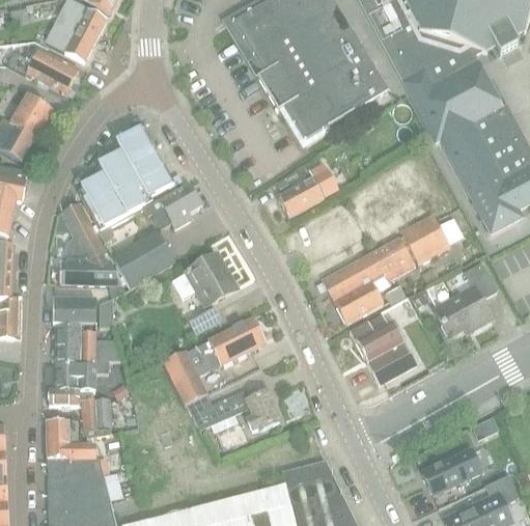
[(68,0),(49,40),(55,44),(84,59),(106,17),(78,2),(74,0),(68,0)]
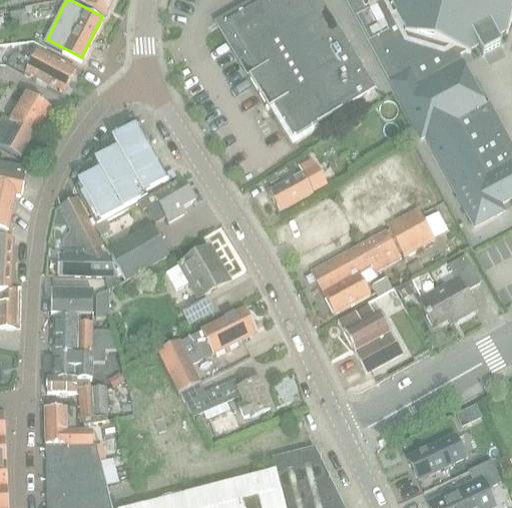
[(88,0),(106,9),(111,0),(88,0)]
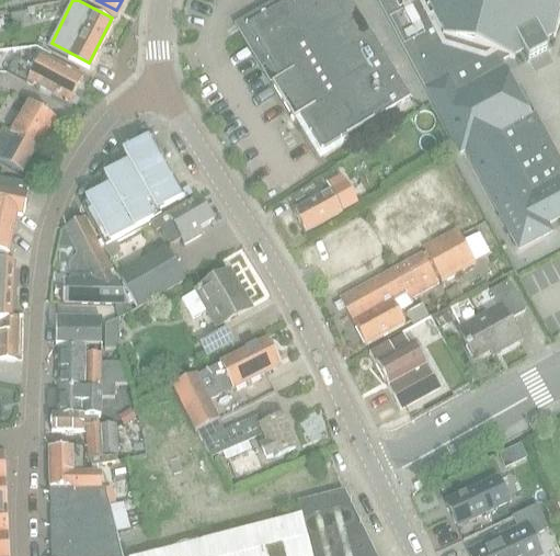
[(282,0),(247,22),(280,75),(273,79),(295,114),(301,111),(323,147),(411,93),(354,0),(282,0)]
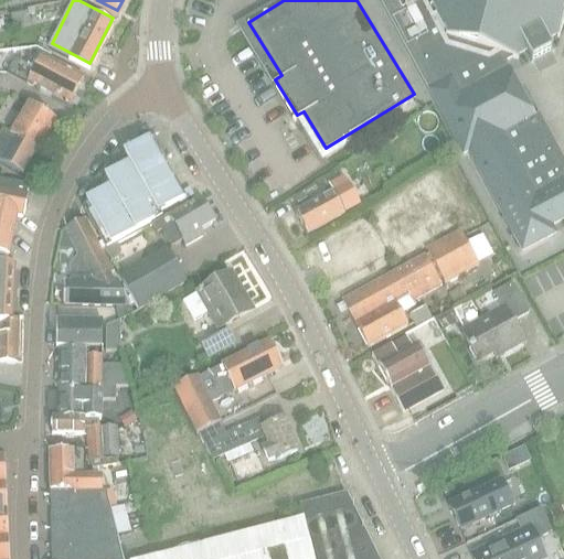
[(383,0),(464,150),(468,148),(522,247),(555,229),(551,222),(563,215),(563,170),(557,158),(559,157),(559,156),(556,157),(551,148),(553,146),(551,147),(533,113),(534,113),(509,66),(503,57),(512,52),(518,55),(519,53),(514,51),(525,45),(531,56),(533,55),(533,54),(551,45),(553,45),(546,34),(559,28),(557,32),(559,33),(563,14),(563,0),(383,0)]
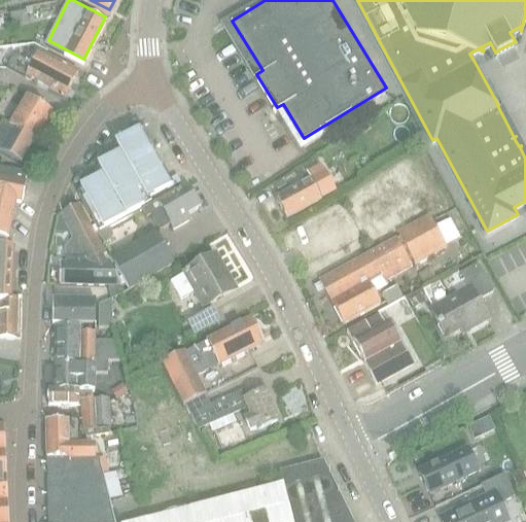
[(27,10),(33,9),(32,4),(10,8),(12,20),(28,16),(27,10)]
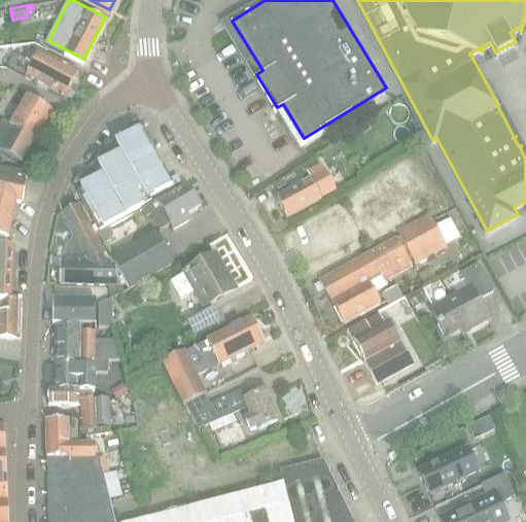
[(7,60),(5,64),(30,76),(31,73),(65,91),(77,68),(47,51),(38,47),(32,60),(13,49),(7,60)]
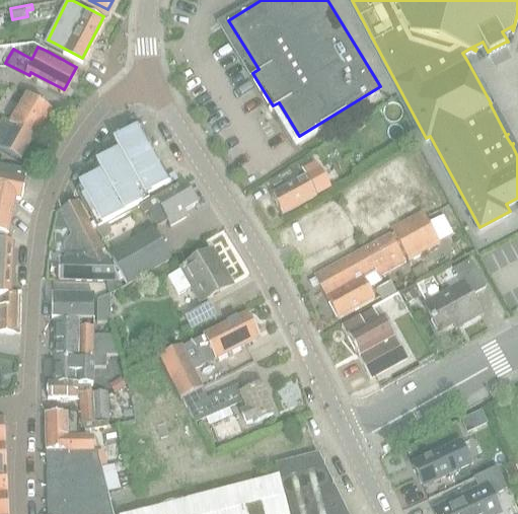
[(0,119),(0,144),(21,157),(53,106),(27,91),(11,119),(3,114),(0,119)]
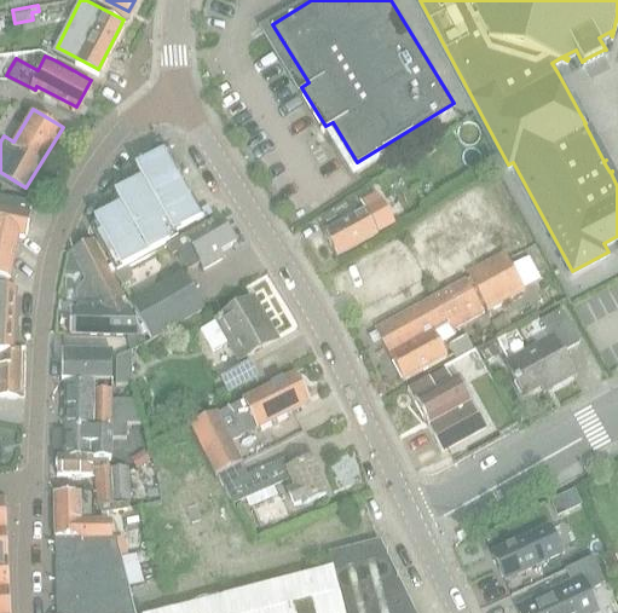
[(167,241),(178,235),(175,229),(203,213),(183,174),(183,173),(183,172),(183,171),(168,145),(166,142),(165,142),(163,140),(159,140),(156,142),(155,143),(97,217),(96,217),(98,220),(92,223),(117,267),(167,238),(167,240),(167,241)]
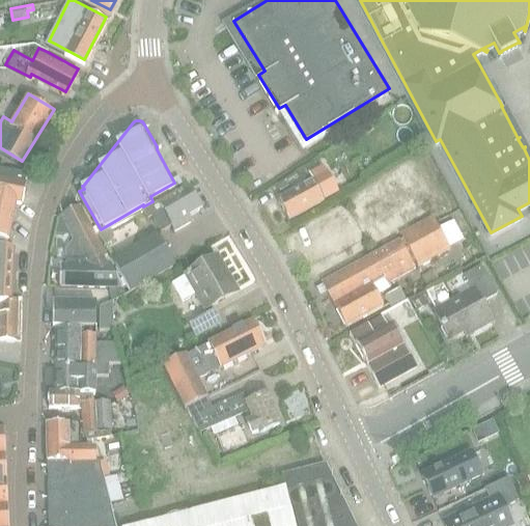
[(312,177),(277,196),(288,218),(325,198),(325,197),(339,190),(324,162),(309,170),(312,177)]
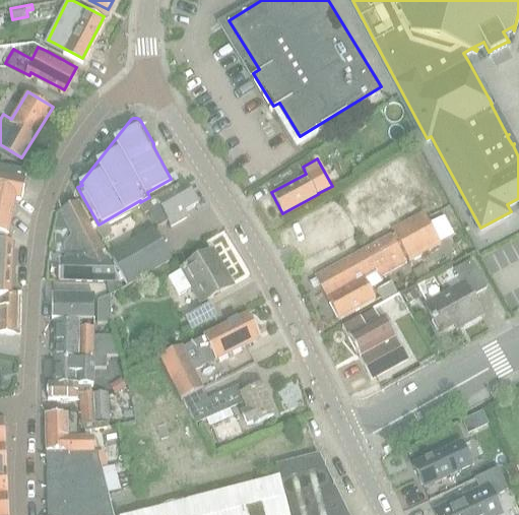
[(0,228),(8,230),(15,194),(21,195),(26,166),(0,159),(0,228)]
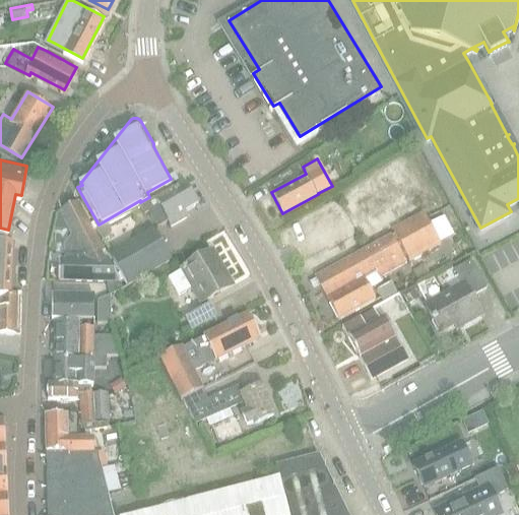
[(154,194),(149,197),(140,202),(145,209),(149,207),(157,222),(168,217),(171,221),(186,213),(184,208),(195,201),(184,181),(156,197),(154,194)]
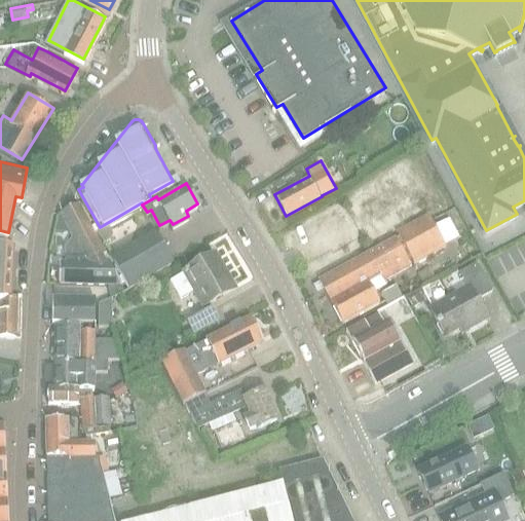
[(110,294),(112,293),(124,288),(79,199),(61,209),(83,253),(66,254),(66,259),(60,259),(60,281),(108,280),(110,294)]
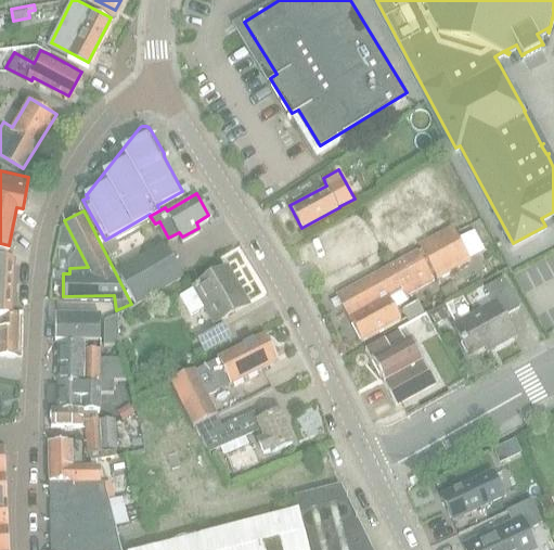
[(422,246),(438,275),(471,257),(455,228),(422,246)]
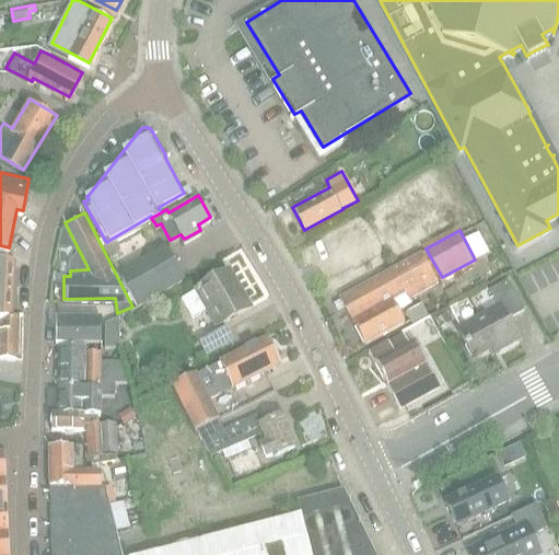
[(118,269),(137,303),(184,277),(164,243),(153,250),(118,269)]
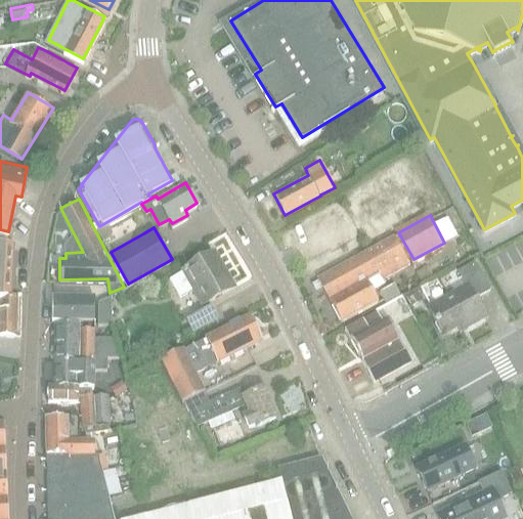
[(331,297),(343,319),(380,299),(373,287),(388,279),(385,274),(408,262),(394,234),(320,275),(333,296),(331,297)]
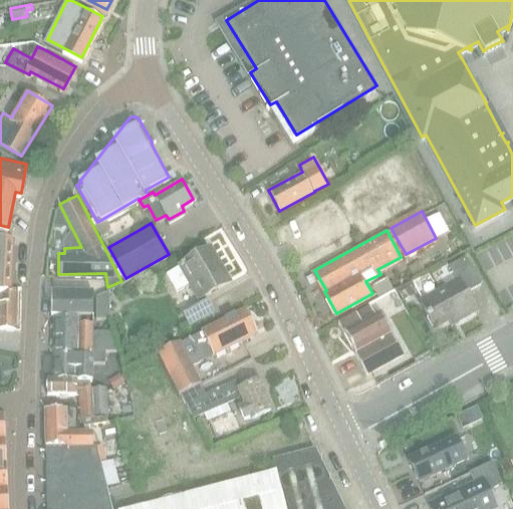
[(0,234),(0,290),(1,290),(1,291),(17,286),(18,284),(10,286),(13,236),(0,234)]
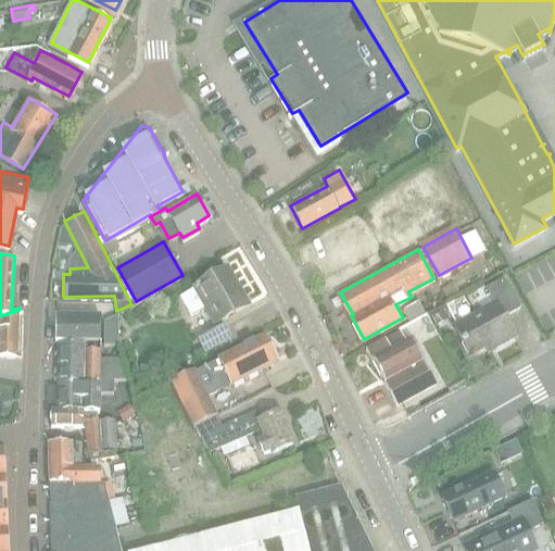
[(196,284),(180,292),(191,312),(206,302),(216,320),(249,301),(227,264),(194,283),(196,284)]
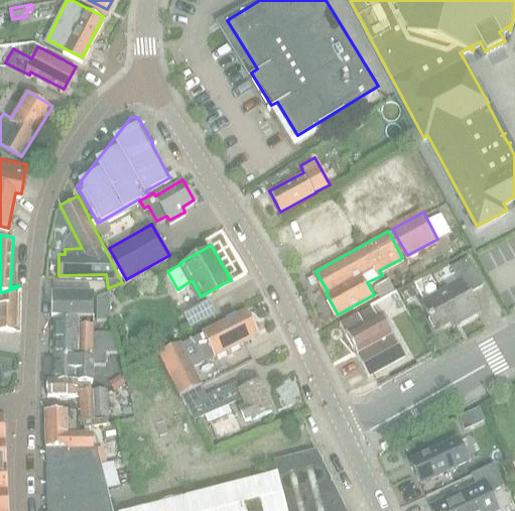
[(409,264),(415,274),(436,261),(431,252),(409,264)]
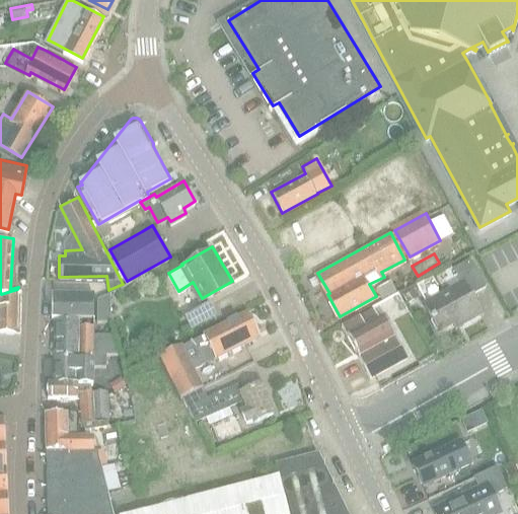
[(455,267),(463,281),(425,302),(439,327),(461,315),(465,320),(482,311),(471,293),(486,285),(470,258),(455,267)]
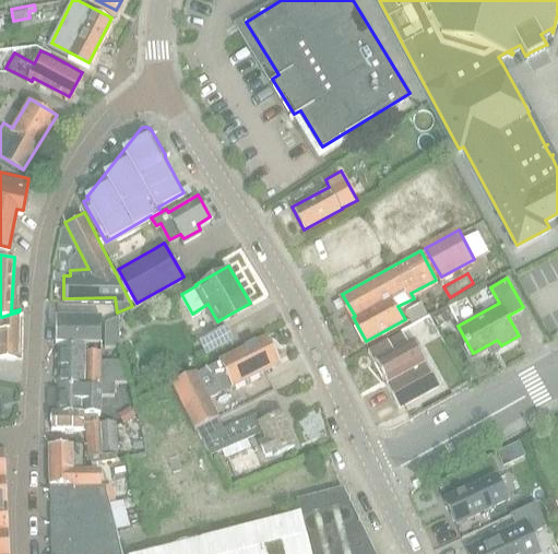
[(406,307),(412,319),(427,310),(420,299),(406,307)]
